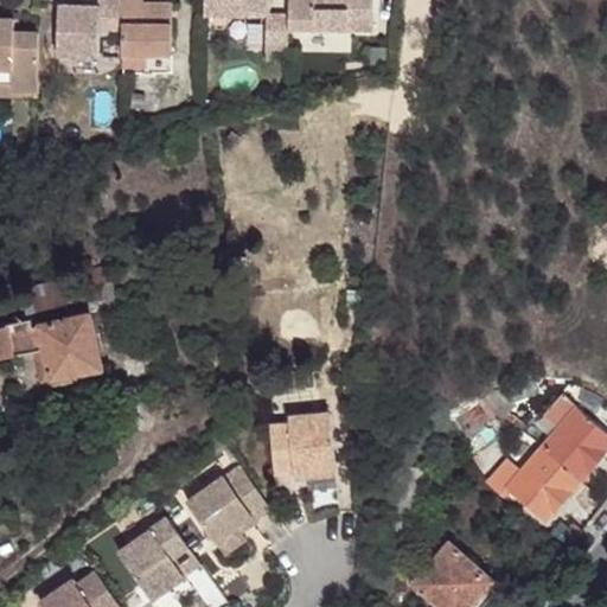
[(101,0),(101,5),(59,4),(58,55),(100,57),(100,36),(122,37),(123,0),(101,0)]
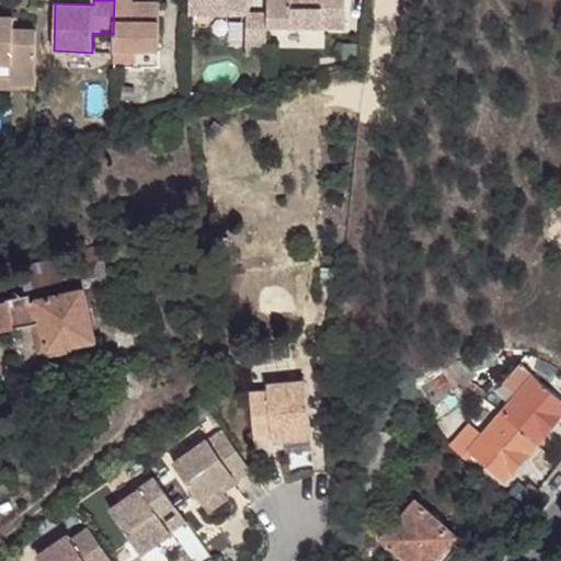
[(133,0),(114,0),(113,34),(113,50),(137,50),(160,50),(159,3),(134,3),(133,0)]
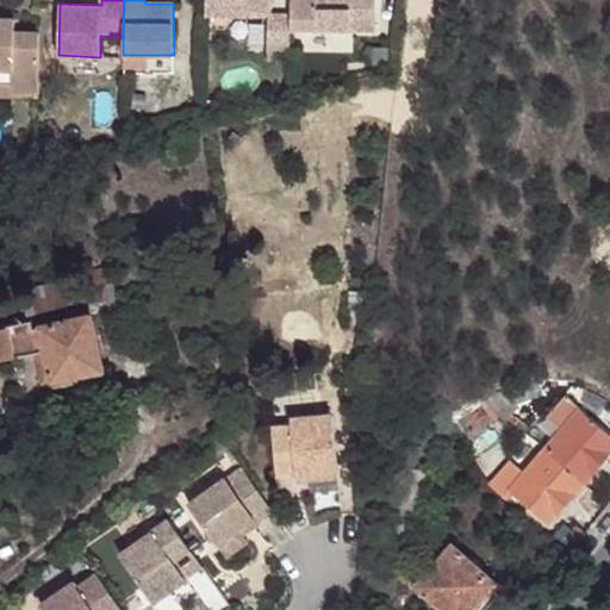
[(207,0),(207,14),(248,17),(249,11),(272,11),(272,0),(207,0)]
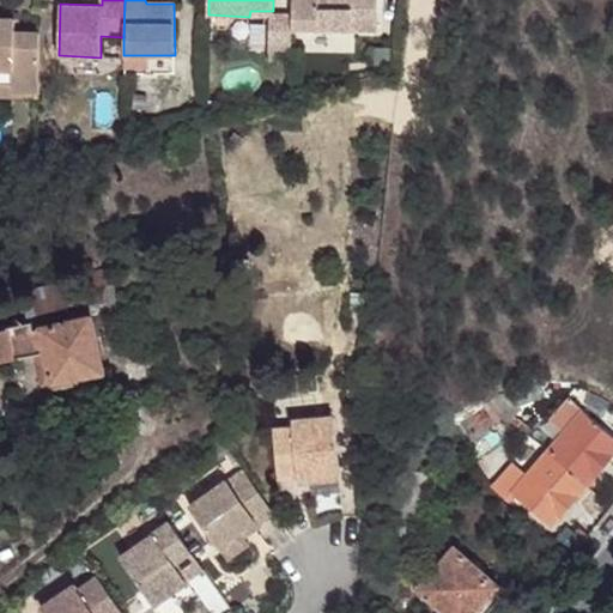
[(292,0),(292,18),(292,30),(377,31),(377,0),(292,0)]
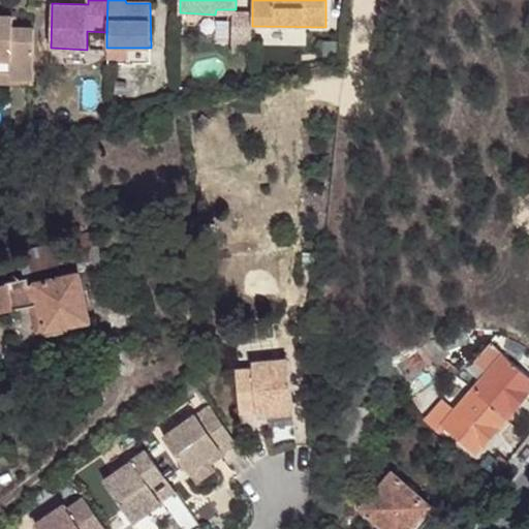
[(0,72),(10,72),(10,81),(33,81),(34,27),(12,27),(13,17),(0,16),(0,72)]
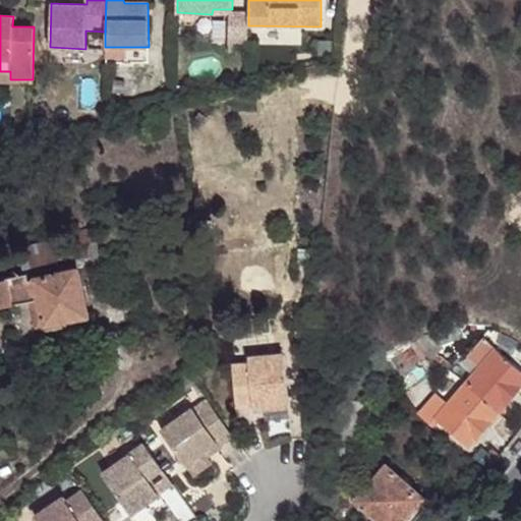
[(248,15),(229,15),(229,44),(247,45),(248,25),(248,15)]
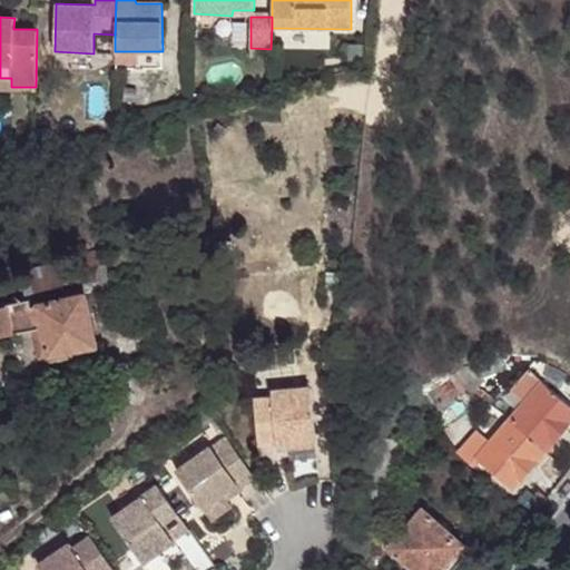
[(0,78),(0,90),(11,91),(11,87),(11,78),(0,78)]
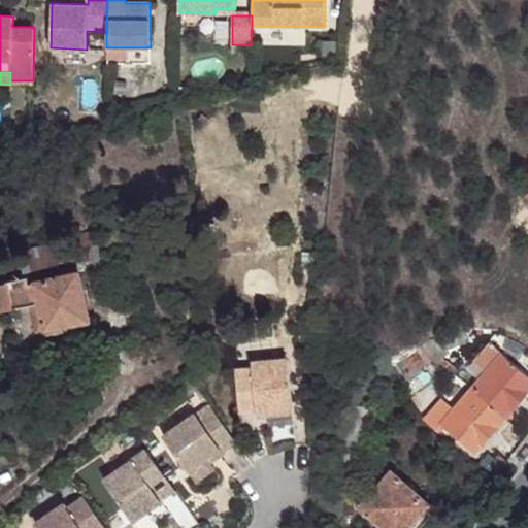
[(95,232),(18,252),(24,271),(60,263),(59,260),(100,250),(95,232)]
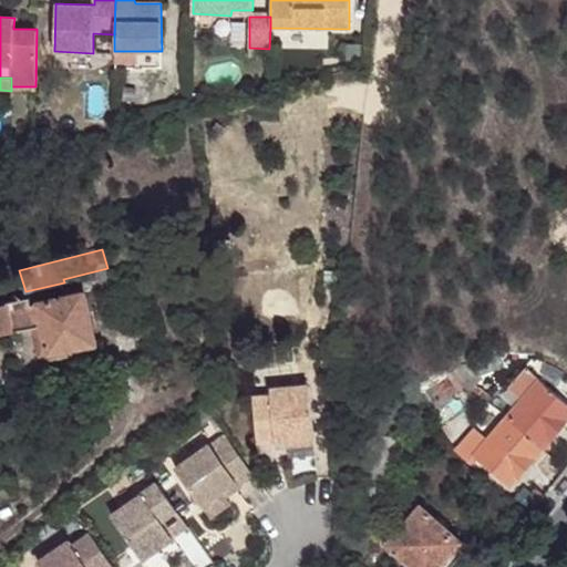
[(9,306),(13,332),(33,327),(40,354),(50,353),(51,358),(74,353),(73,348),(95,343),(84,294),(31,305),(29,297),(8,302),(9,306)]
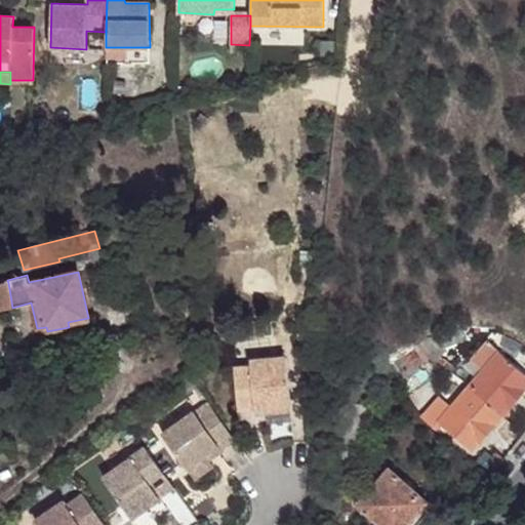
[(0,310),(12,308),(8,283),(0,284),(0,310)]
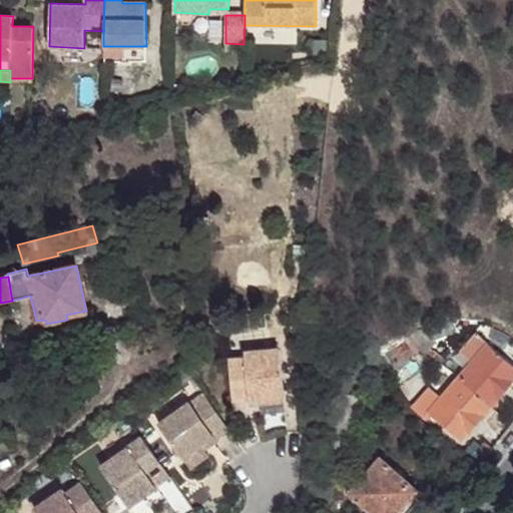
[(460,352),(472,363),(488,344),(476,334),(460,352)]
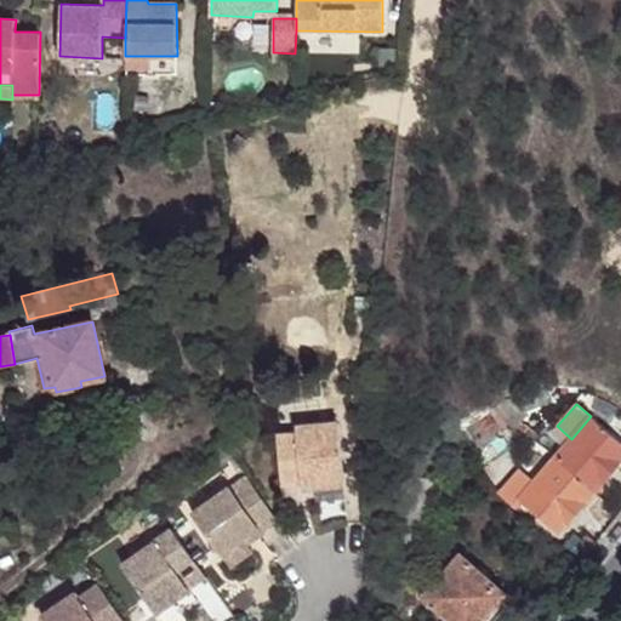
[(519,500),(558,533),(620,460),(620,442),(591,416),(571,439),(534,483),(519,500)]
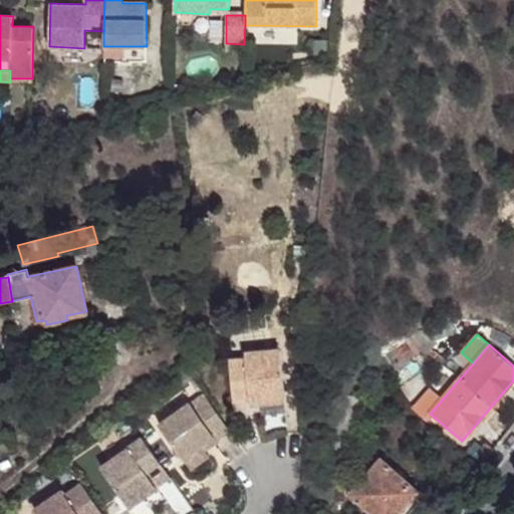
[(284,402),(280,352),(245,354),(245,359),(229,361),(233,403),(249,401),(249,406),(284,402)]
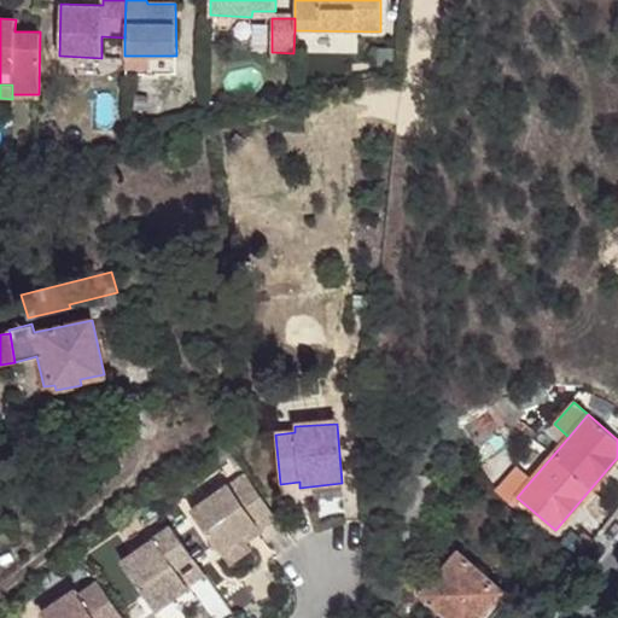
[(500,483),(517,496),(531,481),(516,466),(500,483)]
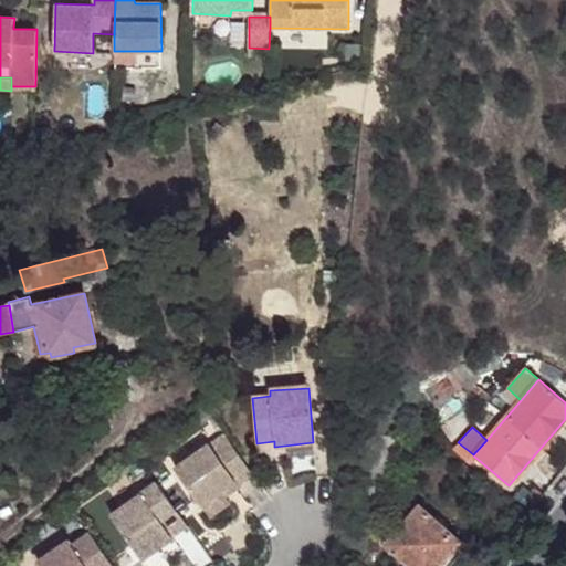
[(221,436),(207,446),(211,452),(226,442),(221,436)]
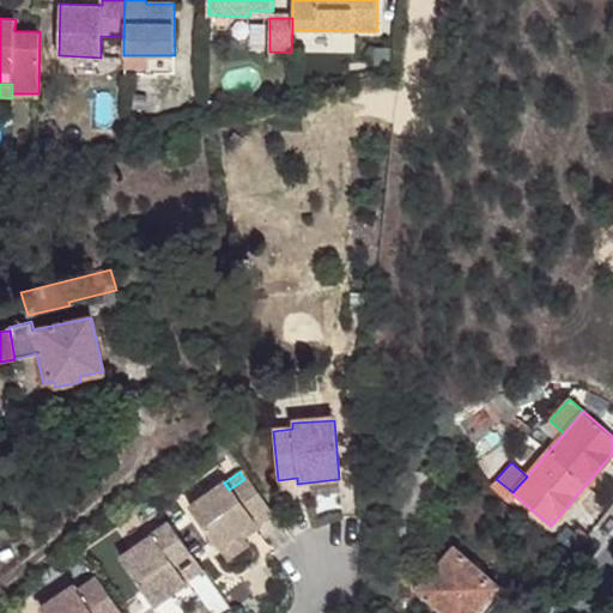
[(224,483),(187,509),(216,550),(252,523),(256,529),(272,517),(244,479),(229,490),(224,483)]
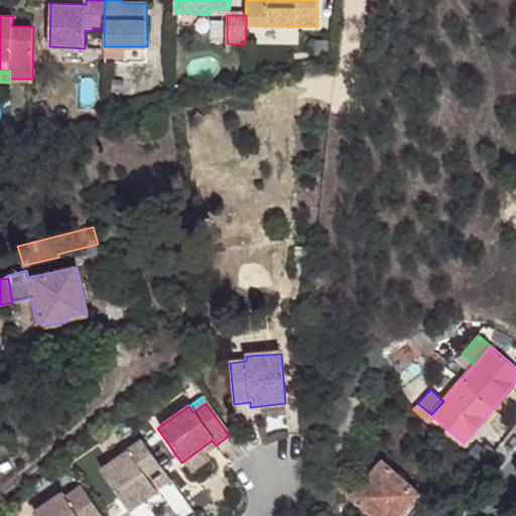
[(159,467),(140,440),(125,450),(126,452),(101,471),(129,511),(156,491),(145,477),(159,467)]
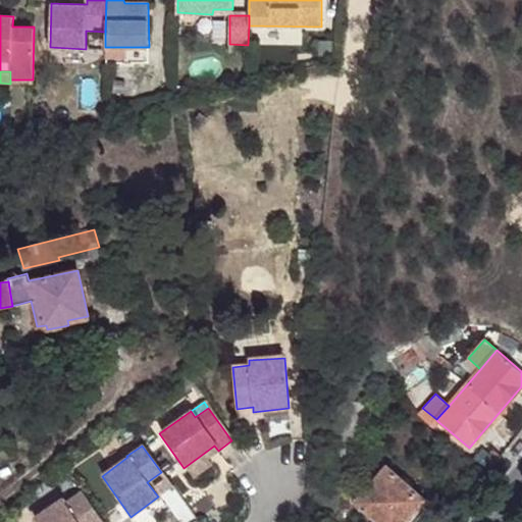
[(405,521),(425,499),(386,465),(355,502),(377,521),(405,521)]
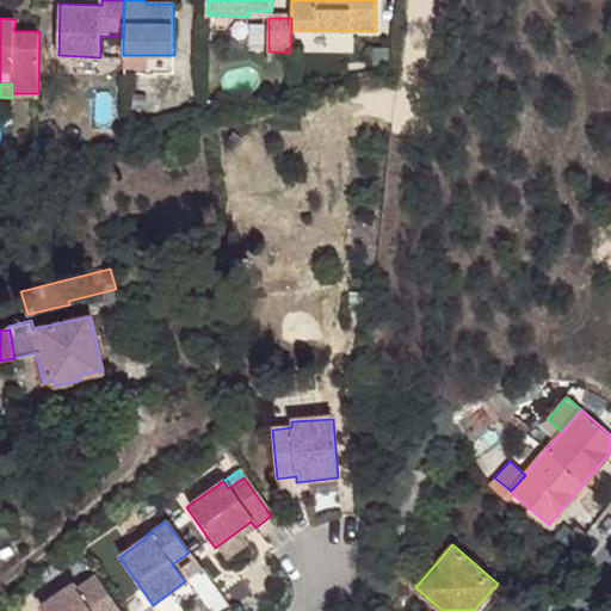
[(189,553),(172,565),(185,581),(201,569),(189,553)]
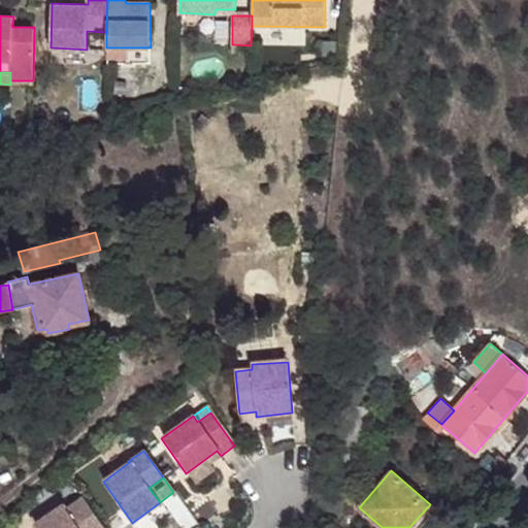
[(33,524),(35,527),(102,527),(81,498),(65,509),(62,505),(33,524)]
